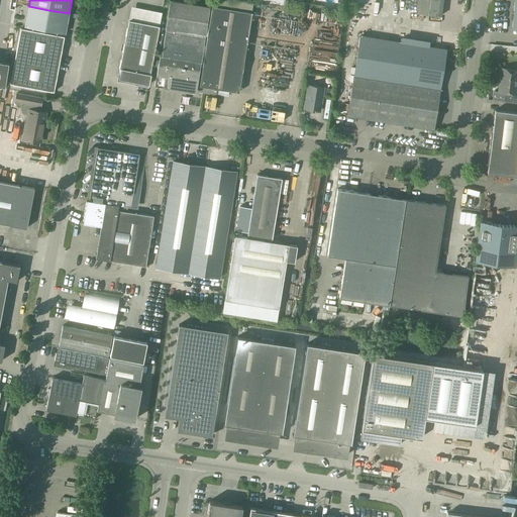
[(417,0),(416,13),(440,16),(441,0),(417,0)]
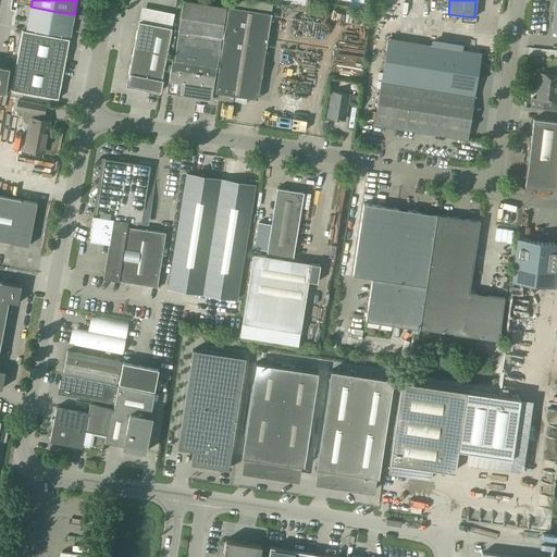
[(172,59),(166,93),(188,96),(198,98),(210,100),(213,82),(214,82),(222,35),(225,14),(226,8),(183,1),(182,7),(177,34),(173,59),(172,59)]
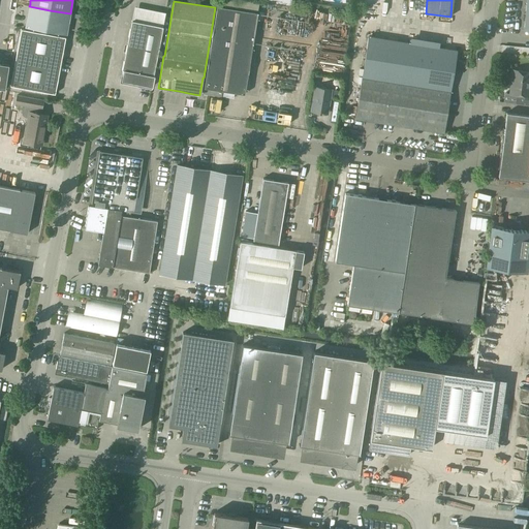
[(48,21),(50,10),(29,6),(25,26),(33,28),(33,27),(45,30),(48,21)]
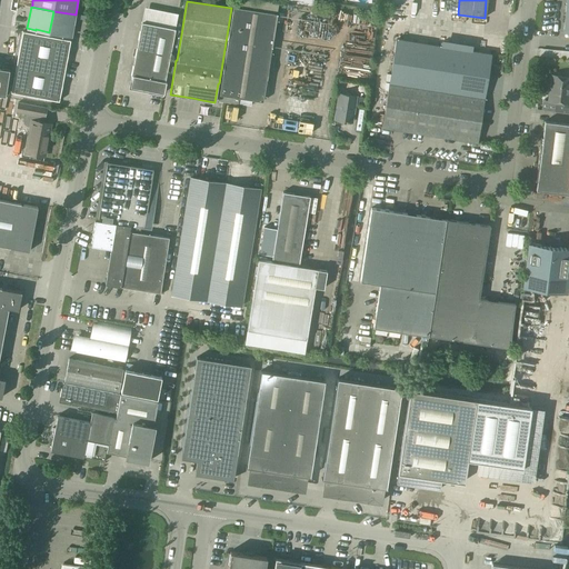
[(219,95),(218,101),(238,105),(239,98),(262,101),(277,13),(233,7),(228,36),(227,36),(219,83),(220,83),(219,95)]
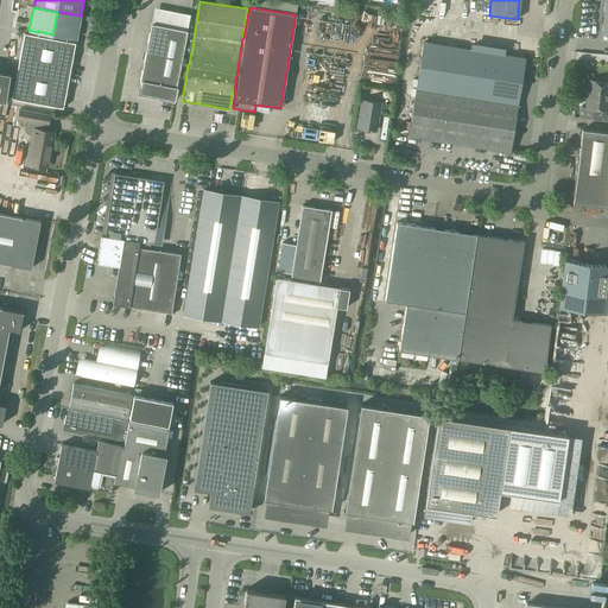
[(81,16),(57,12),(55,24),(78,27),(81,16)]
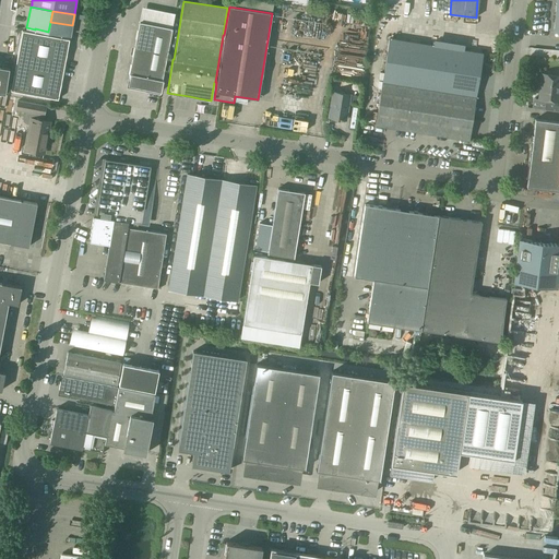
[(70,36),(72,25),(50,22),(48,32),(61,34),(70,36)]
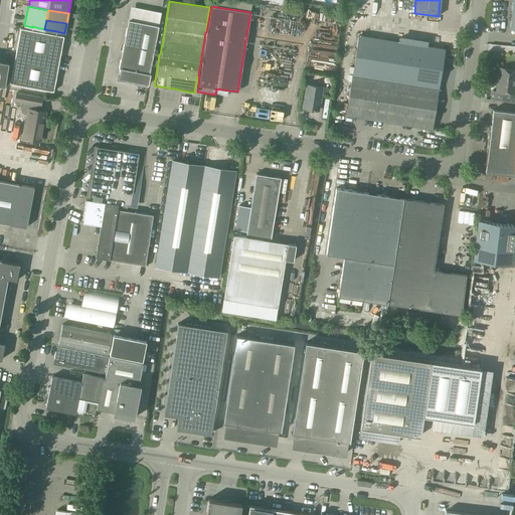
[(149,73),(158,26),(128,20),(119,68),(120,68),(118,78),(148,84),(150,73),(149,73)]
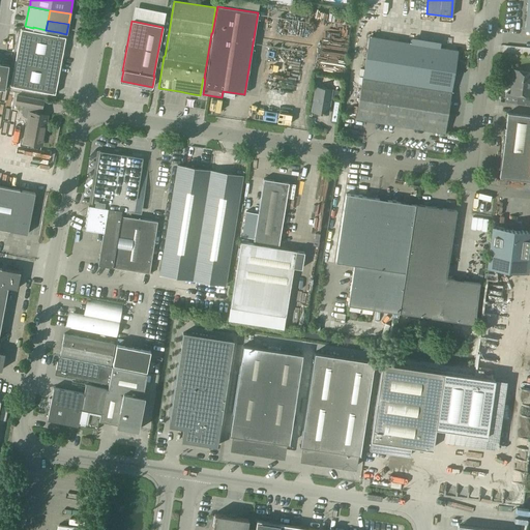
[(58,35),(58,32),(46,30),(33,27),(33,28),(32,31),(21,29),(10,86),(55,94),(65,37),(58,35)]
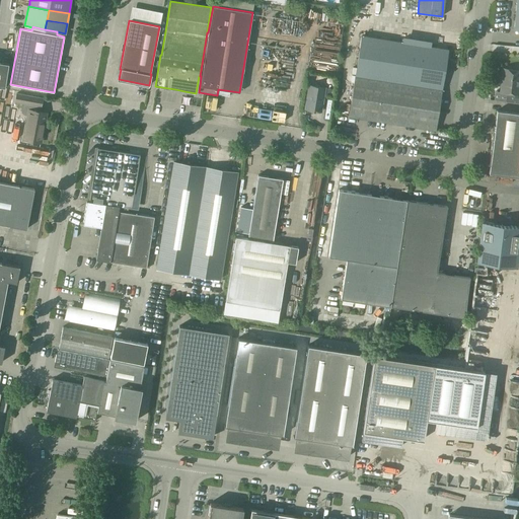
[(435,130),(447,50),(362,35),(355,76),(349,117),(435,130)]
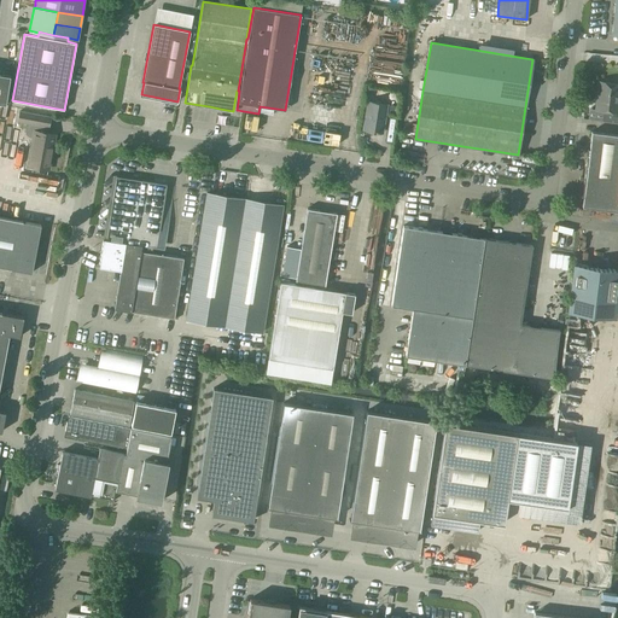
[(0,103),(5,104),(10,75),(9,75),(5,74),(0,73),(0,103)]
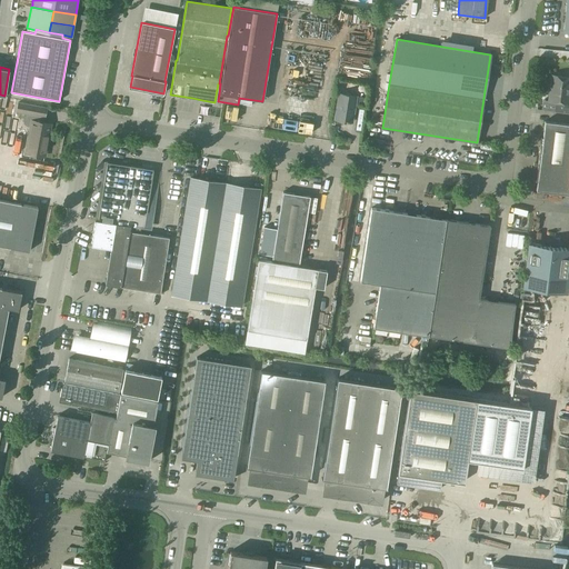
[(568,102),(568,103),(568,93),(568,77),(551,75),(548,101),(556,102),(555,111),(568,112),(568,102)]
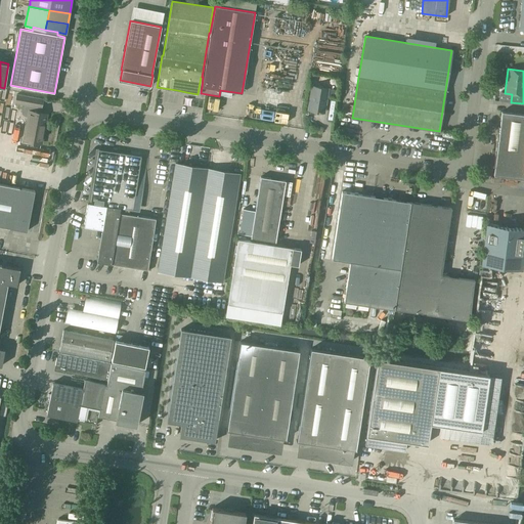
[(324,113),(328,89),(312,86),(308,111),(324,113)]
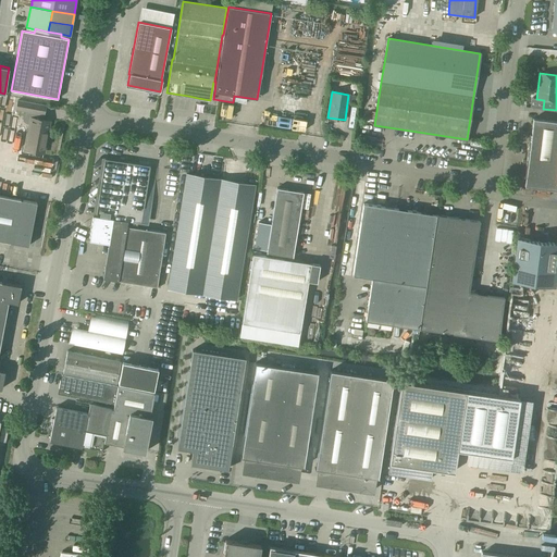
[(46,106),(26,102),(17,100),(15,109),(24,111),(23,114),(23,118),(24,122),(26,124),(31,124),(26,146),(44,149),(49,122),(38,120),(39,113),(45,114),(46,106)]
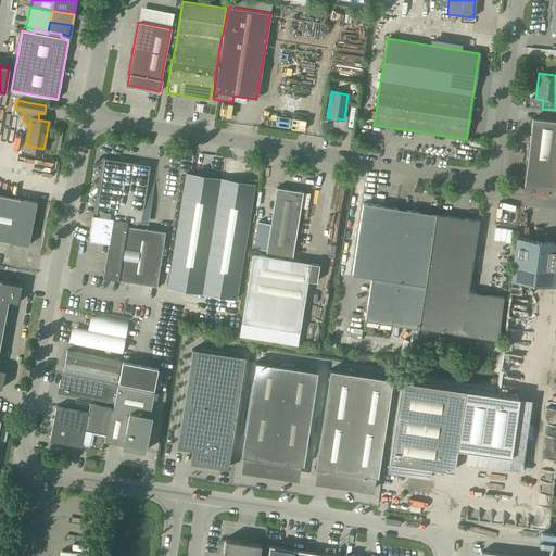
[(555,190),(555,122),(532,118),(530,134),(529,134),(523,177),(525,177),(523,186),(555,190)]
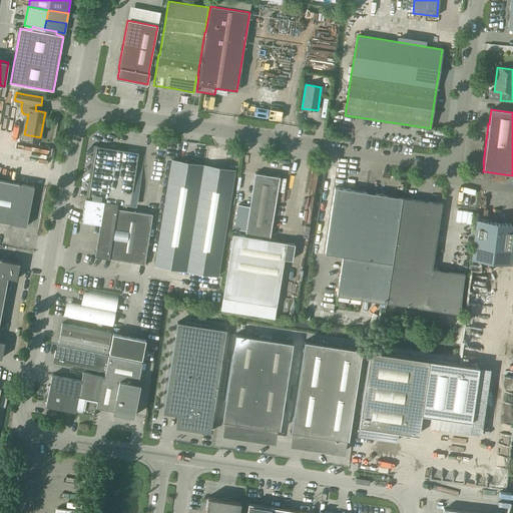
[(112,148),(111,148),(96,146),(87,208),(84,208),(82,221),(100,224),(95,257),(144,265),(152,214),(125,209),(126,205),(129,205),(136,163),(137,153),(117,149),(112,148)]
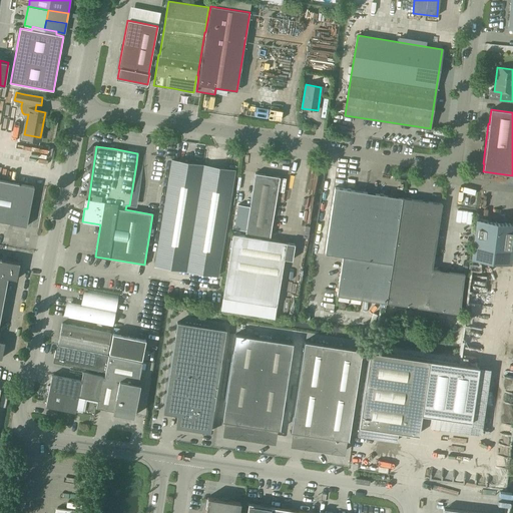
[(186,271),(203,165),(171,159),(154,266),(186,271)]
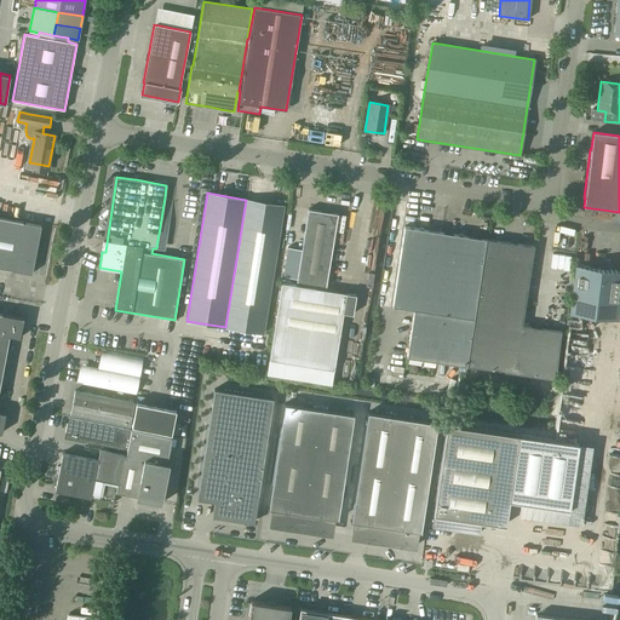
[(263,333),(283,206),(246,200),(225,327),(263,333)]
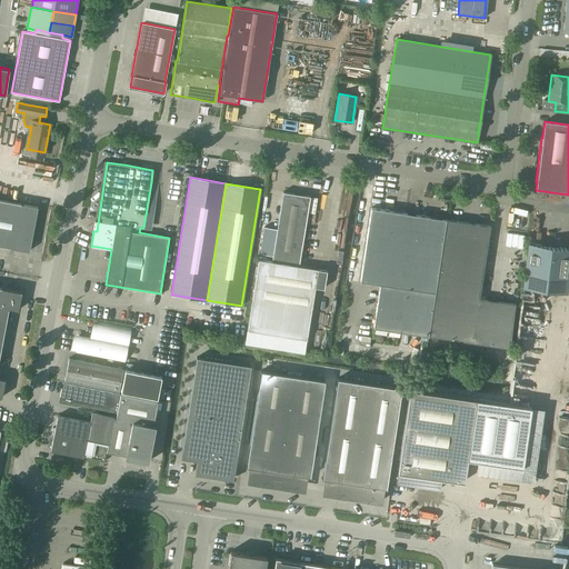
[(299,262),(309,197),(282,192),(272,258),(299,262)]
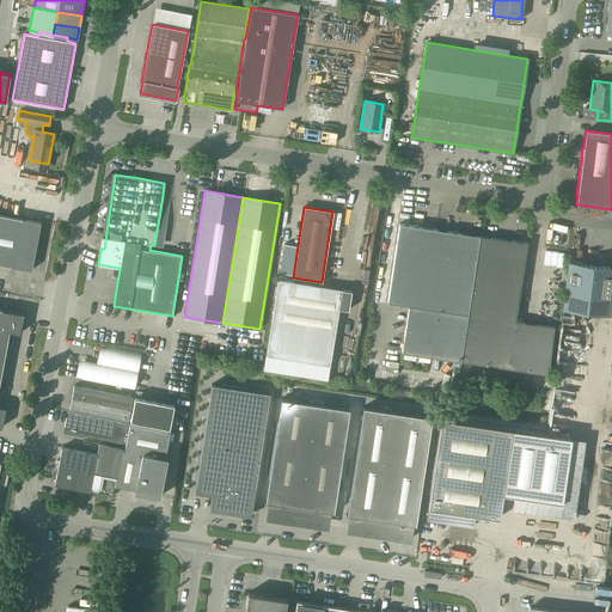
[(0,263),(31,270),(40,222),(0,214),(0,263)]
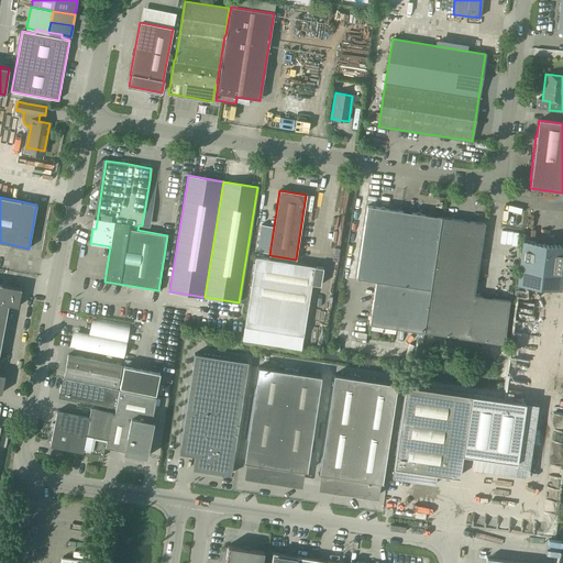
[(423,332),(441,217),(367,206),(356,278),(375,282),(370,324),(423,332)]
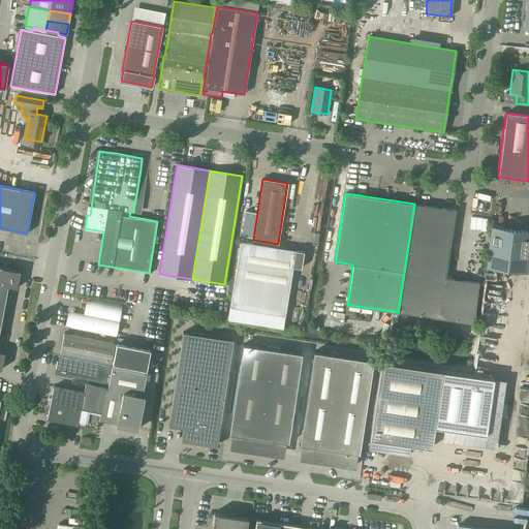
[(445,278),(456,210),(414,204),(398,312),(473,323),(478,282),(445,278)]
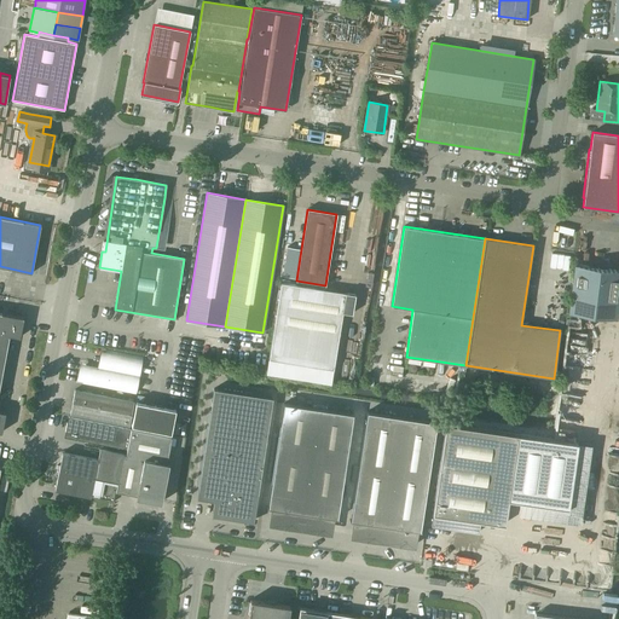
[(618,270),(574,265),(568,313),(589,316),(617,319),(618,295),(618,270)]
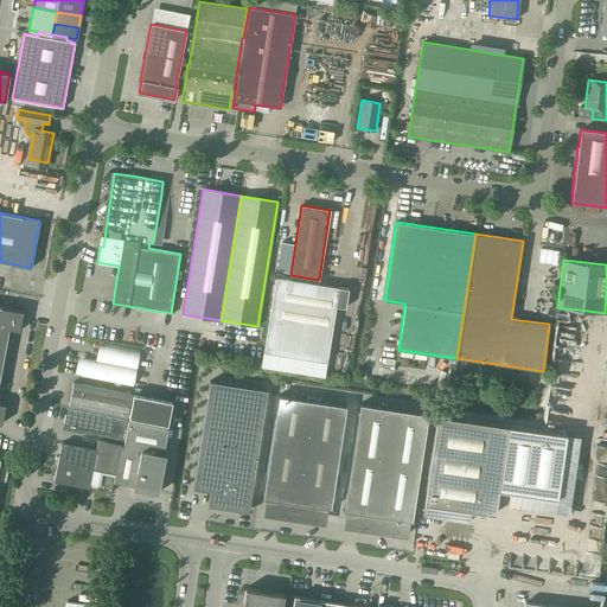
[(263,352),(261,365),(325,376),(326,362),(331,332),(332,332),(336,306),(345,307),(349,288),(342,287),(332,286),(276,276),(268,321),(263,352)]
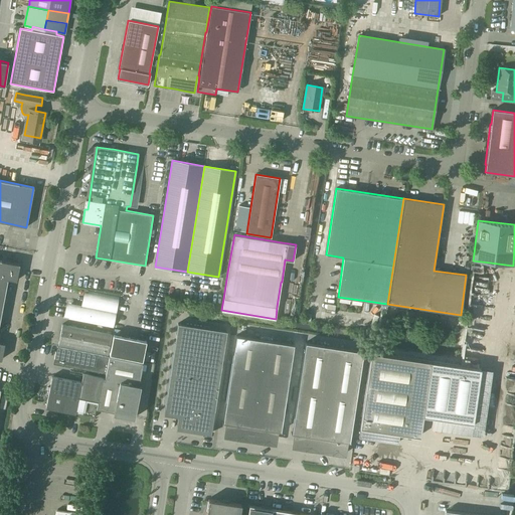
[(0,359),(1,360),(4,343),(0,342),(0,317),(7,280),(16,281),(19,264),(0,260),(0,359)]
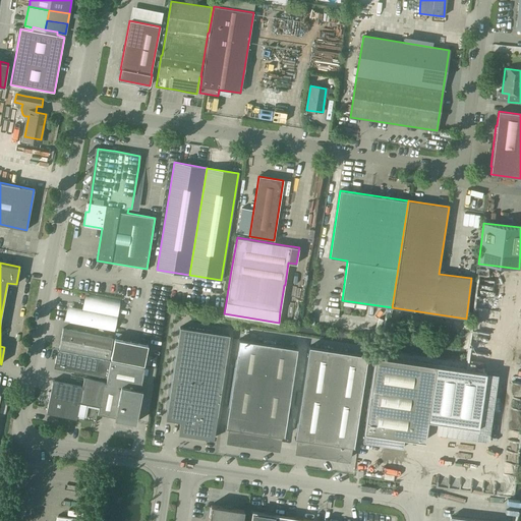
[(114,332),(120,300),(90,294),(87,310),(72,307),(71,311),(68,311),(67,315),(70,315),(68,323),(114,332)]
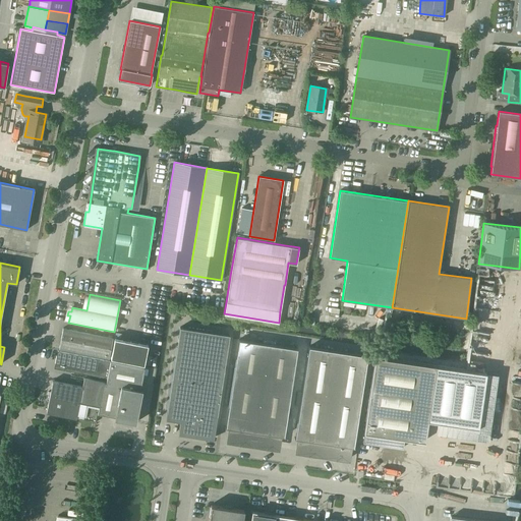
[(109,358),(113,338),(62,328),(59,348),(109,358)]
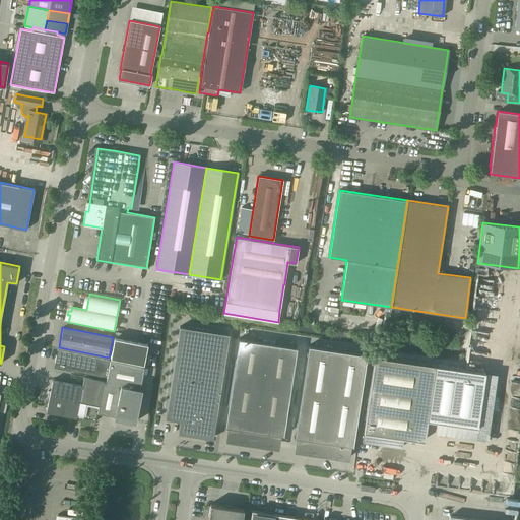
[(229,334),(180,327),(179,327),(165,418),(166,418),(180,420),(179,428),(185,429),(185,433),(213,437),(229,334)]
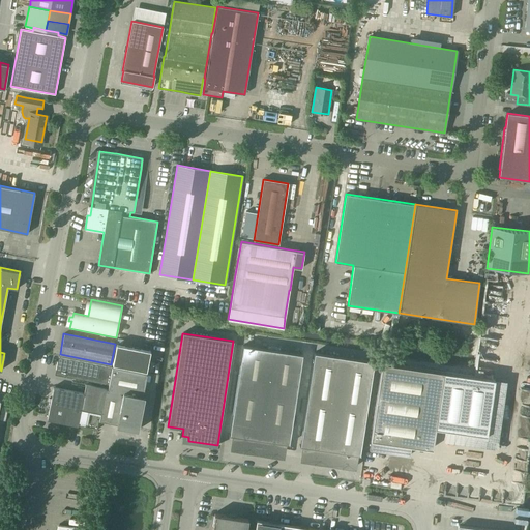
[(122,366),(125,346),(116,344),(112,364),(122,366)]
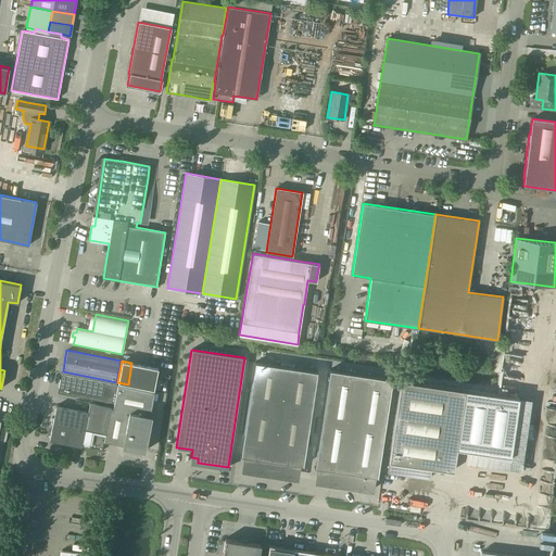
[(303,465),(317,371),(254,362),(240,455),(239,456),(256,458),(254,471),(285,476),(287,463),(303,466),(303,465)]
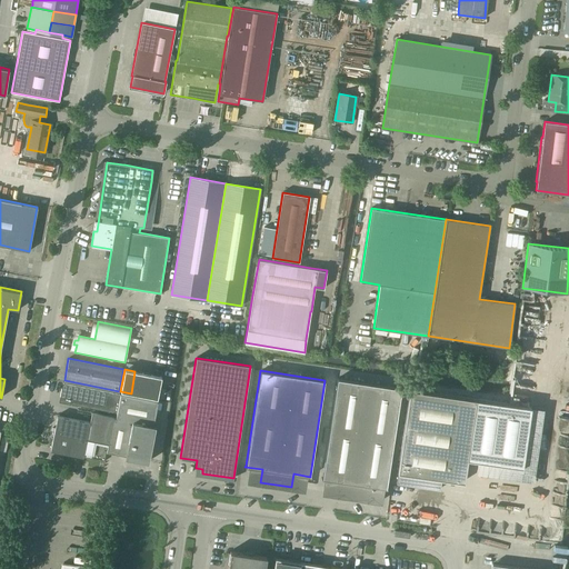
[(157,398),(161,377),(135,371),(131,393),(157,398)]
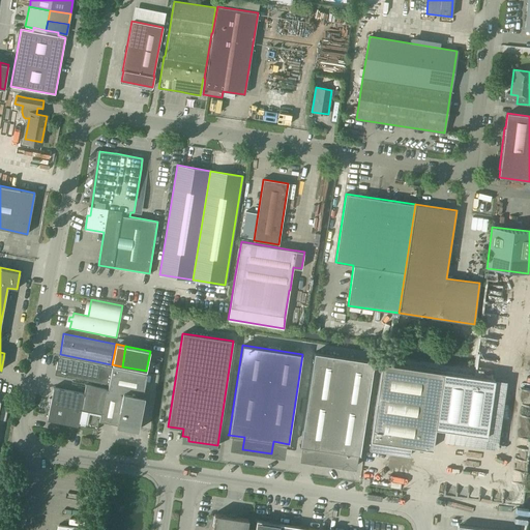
[(299,445),(315,448),(314,460),(342,465),(355,467),(357,454),(360,454),(359,453),(374,361),(314,353),(300,445),(299,445)]
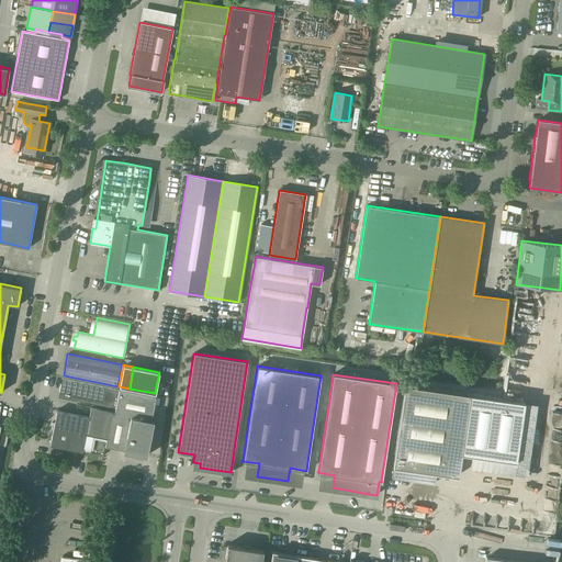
[(115,408),(119,390),(63,379),(62,384),(60,384),(59,392),(60,392),(59,397),(115,408)]
